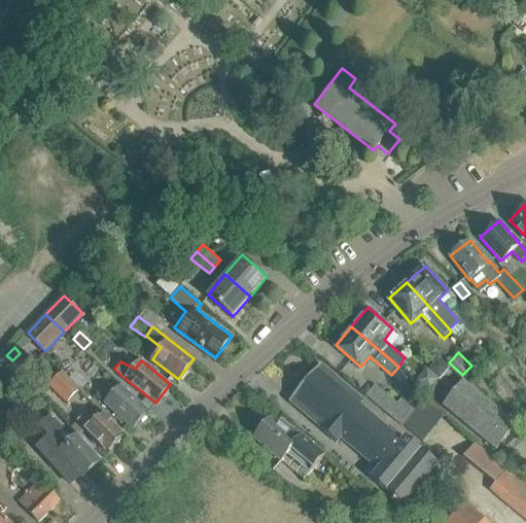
[(399,507),(434,465),(402,439),(399,443),(356,407),(359,403),(317,367),(286,403),(317,429),(316,430),(334,445),(338,440),(348,448),(353,441),(375,458),(361,474),(369,480),(367,480),(399,507)]
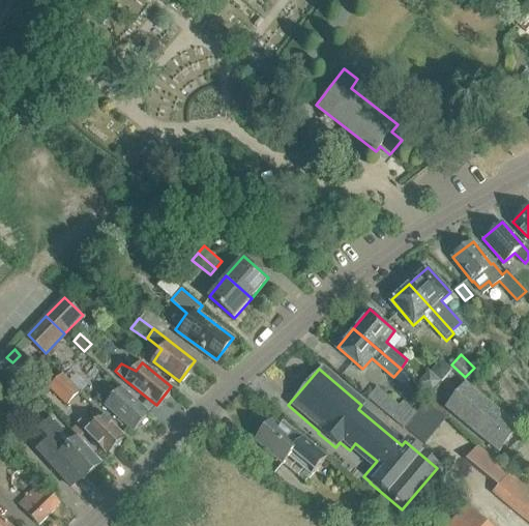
[(401,369),(393,377),(402,383),(409,375),(401,369)]
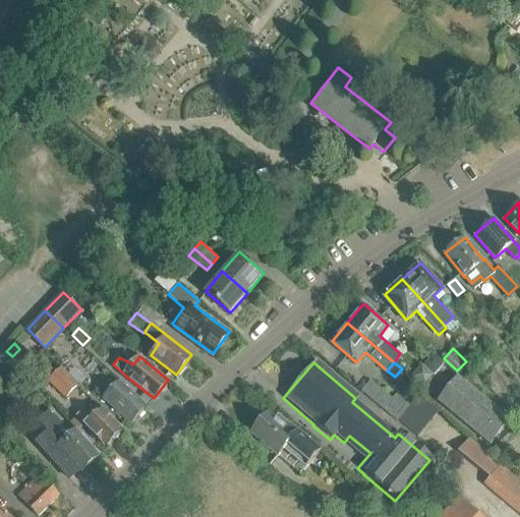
[(422,362),(412,375),(423,385),(434,372),(423,363),(422,362)]
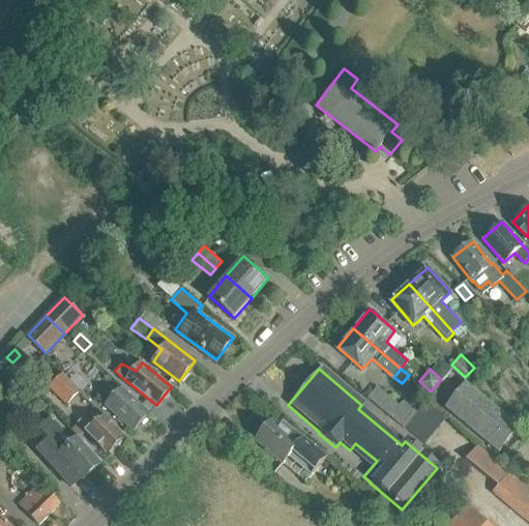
[(81,390),(62,372),(50,385),(67,403),(81,390)]
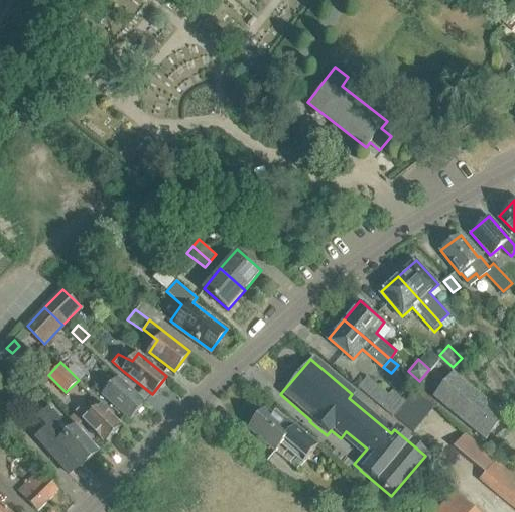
[(432,394),(487,438),(505,415),(452,371),(432,394)]
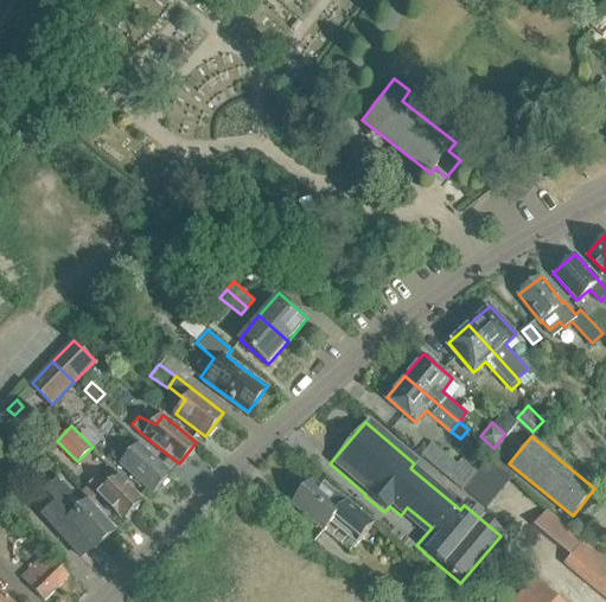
[(457,461),(432,440),(421,452),(463,487),(477,471),(460,456),(457,461)]
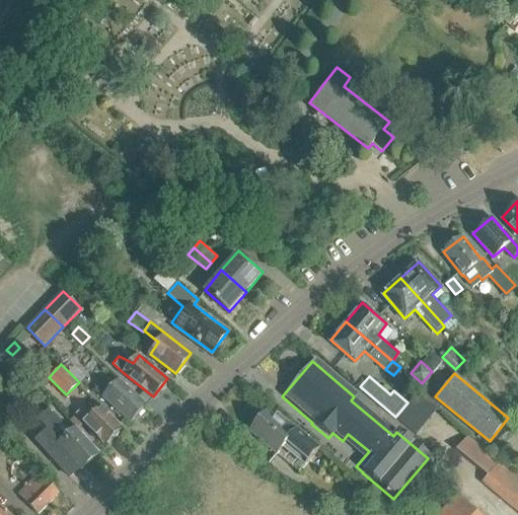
[(95,388),(129,420),(145,402),(120,378),(111,388),(102,381),(95,388)]
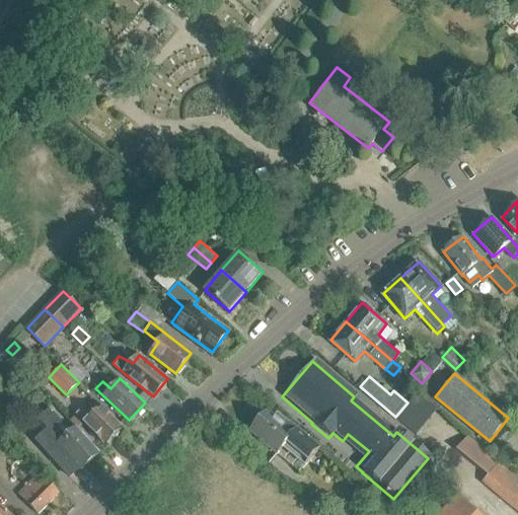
[(431,416),(437,408),(419,391),(412,399),(431,416)]
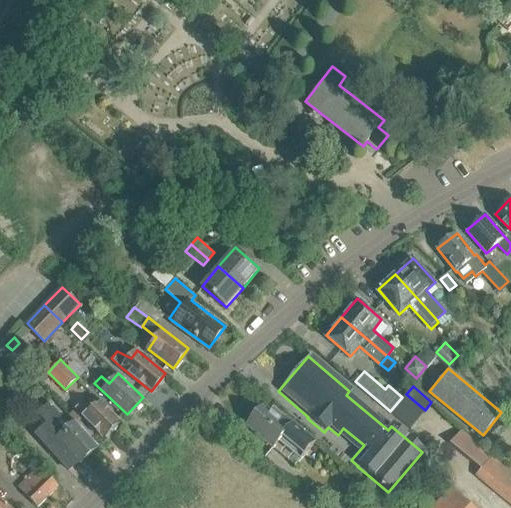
[(418,418),(425,410),(406,394),(399,402),(418,418)]
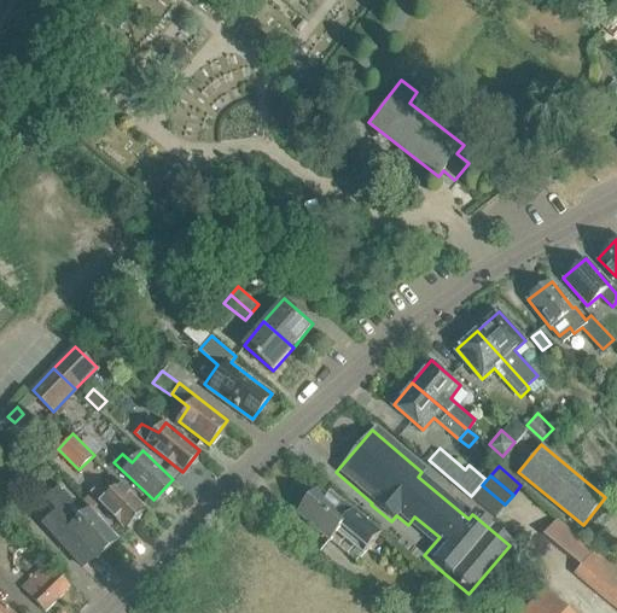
[(57,509),(47,518),(89,564),(117,537),(91,509),(80,519),(68,507),(75,500),(64,486),(67,484),(64,480),(46,497),(57,509)]
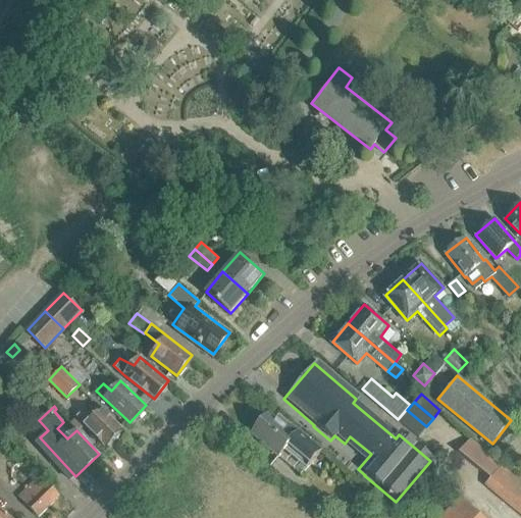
[(76,415),(107,446),(123,429),(102,408),(94,415),(85,407),(76,415)]
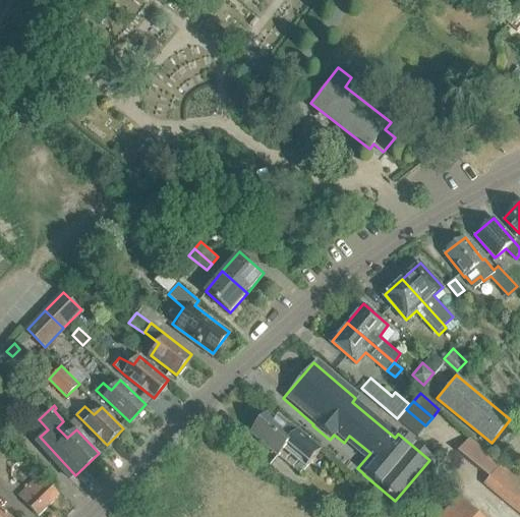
[(418,434),(425,425),(406,409),(399,418),(418,434)]
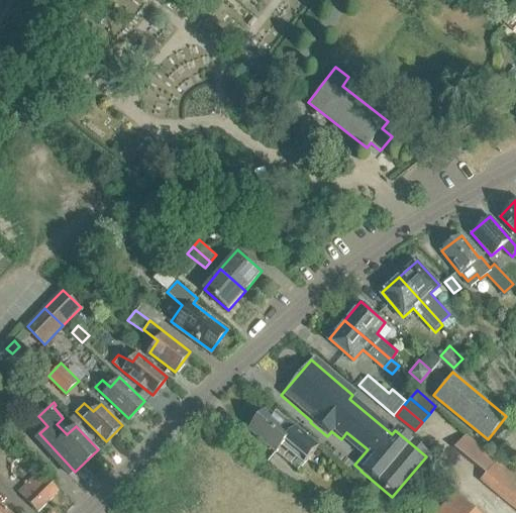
[(251,430),(277,451),(284,443),(305,462),(317,446),(319,444),(276,408),(272,414),(269,411),(251,430)]
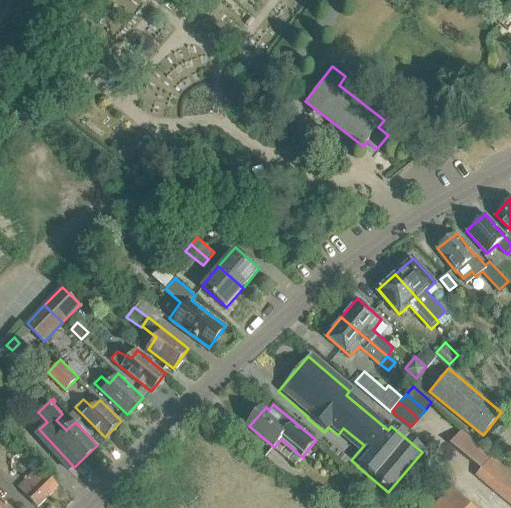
[(466,455),(476,442),(462,430),(451,442),(466,455)]
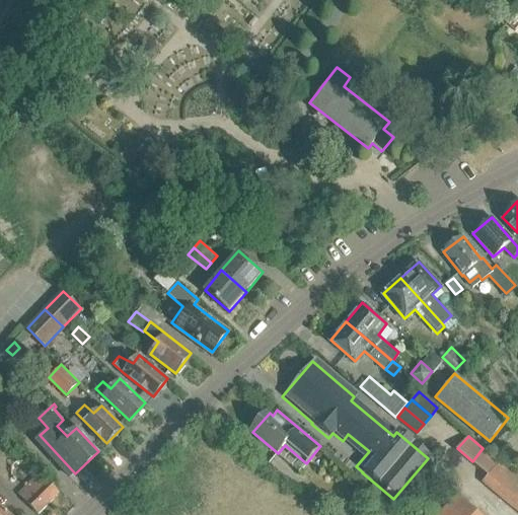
[(472,461),(487,473),(498,460),(483,448),(472,461)]
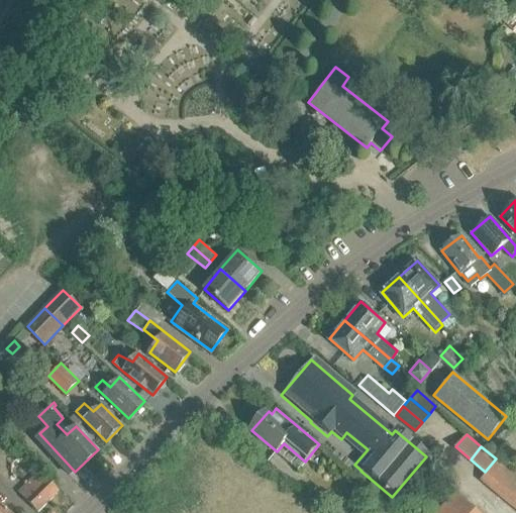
[(490,486),(505,467),(496,458),(485,472),(480,478),(490,486)]
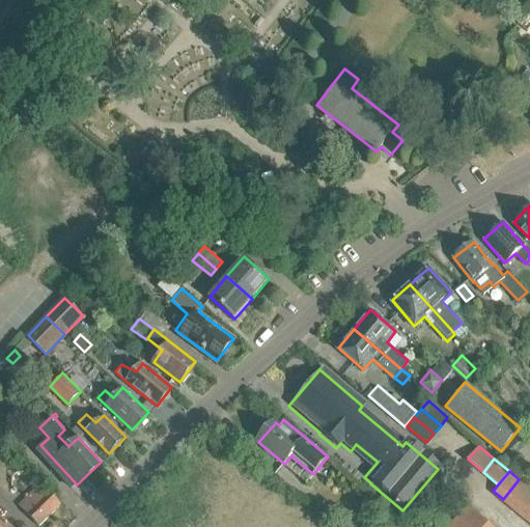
[(512,507),(529,488),(519,479),(503,499),(512,507)]
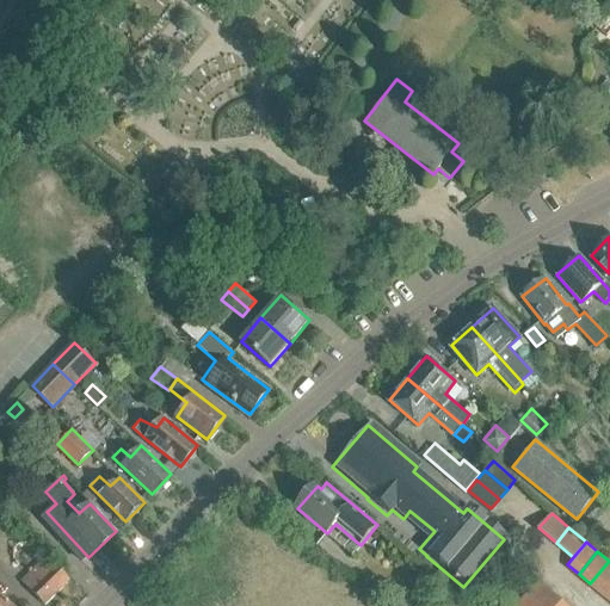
[(72,581),(49,556),(25,579),(48,604),(72,581)]
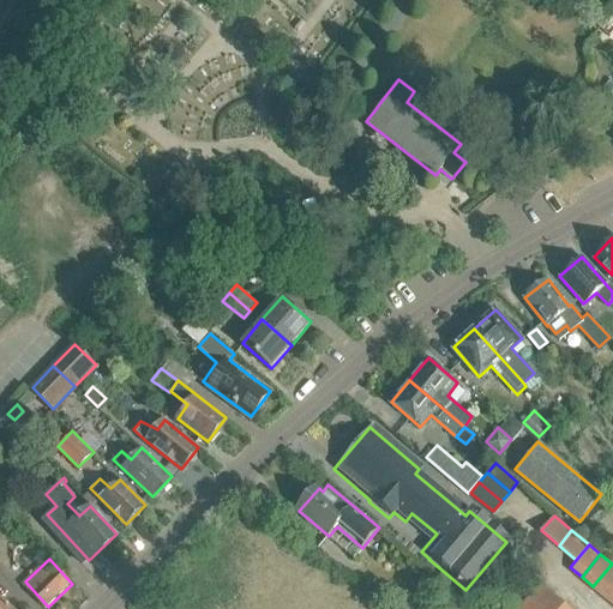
[(605,596),(612,585),(612,564),(593,586),(605,596)]
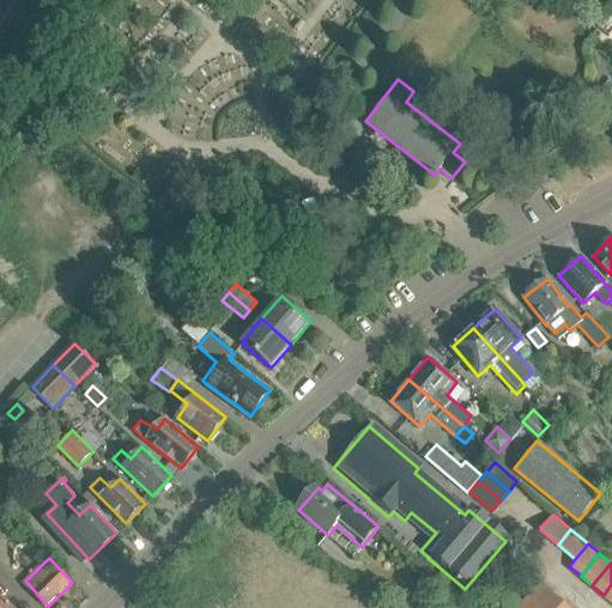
[(571,607),(540,581),(516,607),(571,607)]
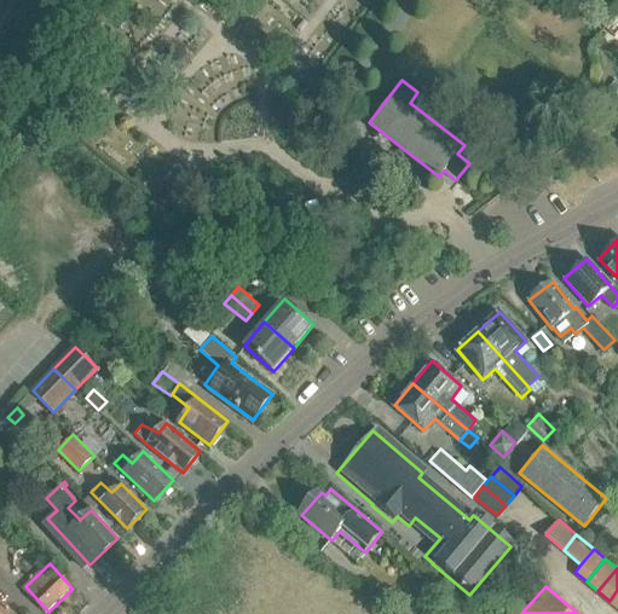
[(16,613),(0,600),(0,613),(16,613)]
